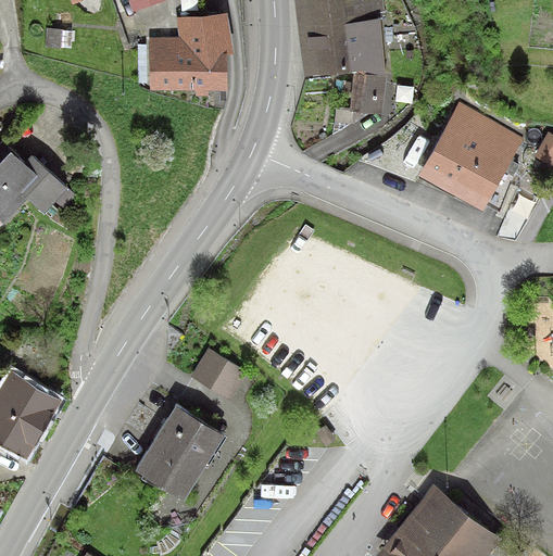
[(123,0),(127,11),(159,0),(123,0)]
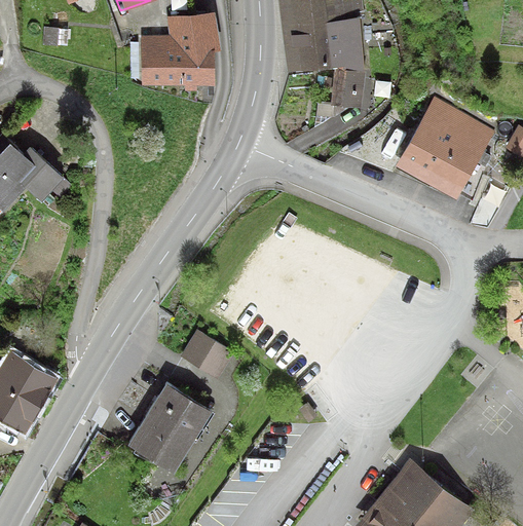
[(363,62),(353,0),(269,0),(281,74),(336,66),(334,104),(359,107),(363,62)]
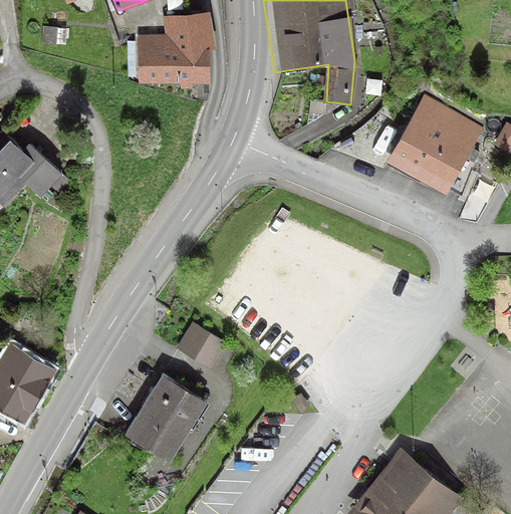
[(163,34),(136,35),(134,82),(207,86),(208,46),(202,13),(163,16),(163,34)]
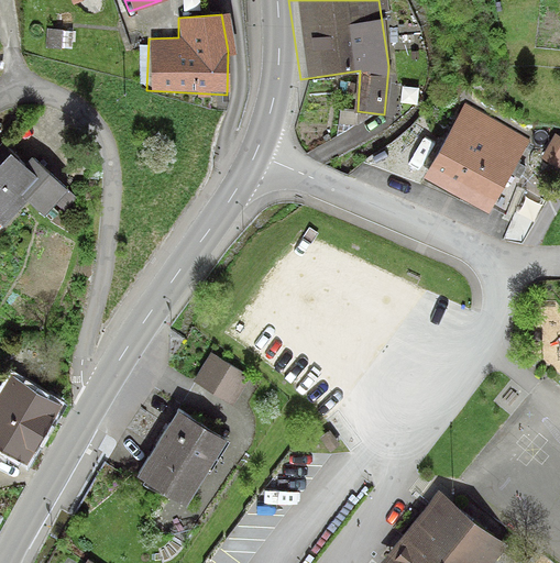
[(59,25),(44,26),(44,46),(59,46),(59,25)]
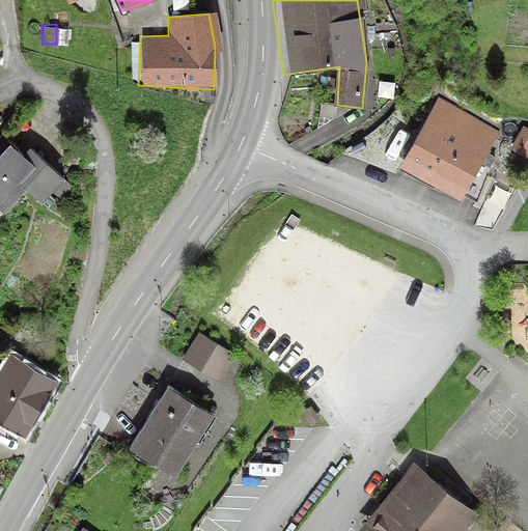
[(500,131),(439,98),(400,168),(462,201),(500,131)]
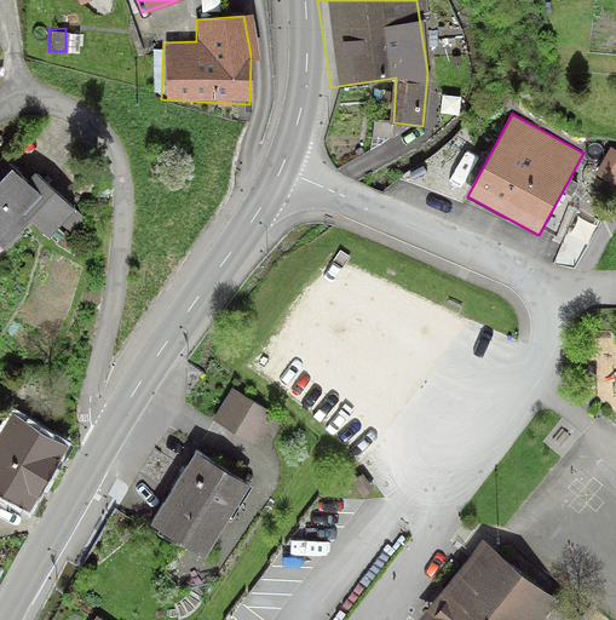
[(615,181),(615,151),(608,148),(592,178),(612,189),(615,181)]
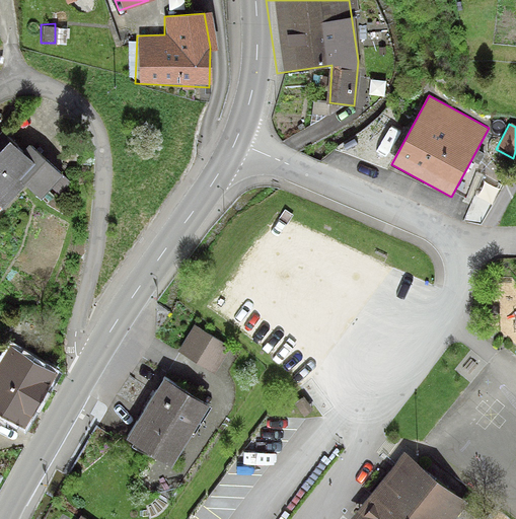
[(10,130),(0,142),(0,205),(23,178),(40,193),(49,182),(56,189),(68,175),(25,139),(23,142),(10,130)]
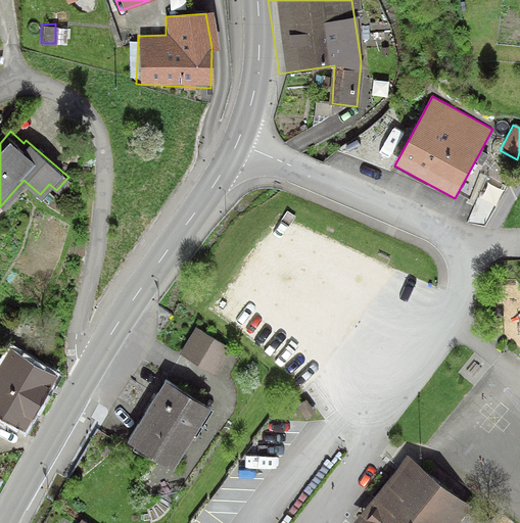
[(197,328),(181,353),(218,377),(234,352),(197,328)]
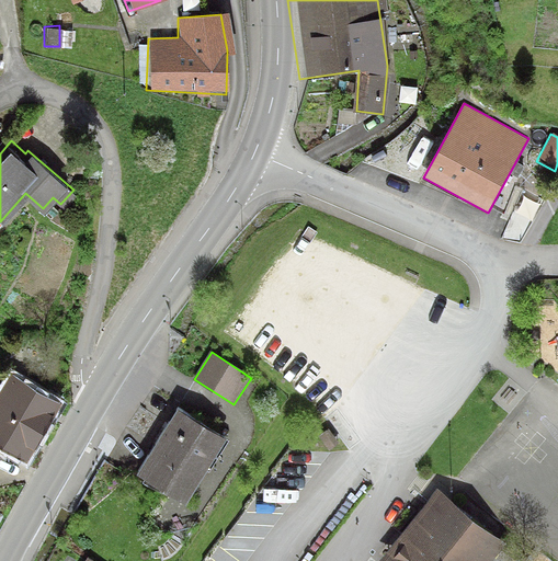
[(0,438),(23,454),(59,395),(15,365),(0,388),(0,438)]
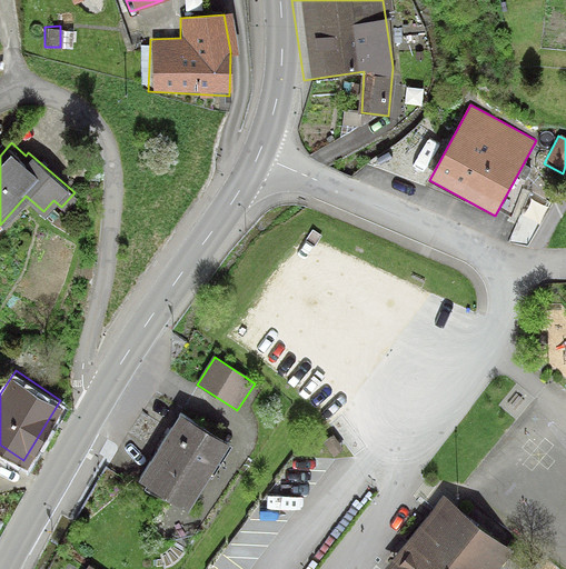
[(232,445),(178,413),(139,481),(194,512),(232,445)]
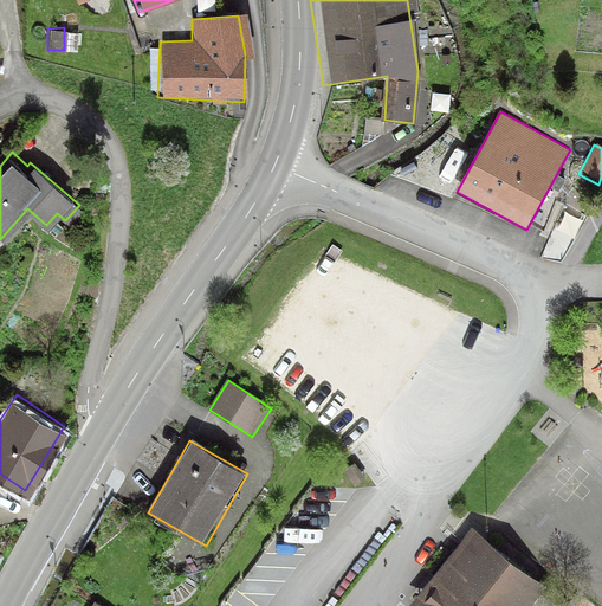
[(473,527),(408,601),(413,605),(522,605),(541,585),(473,527)]
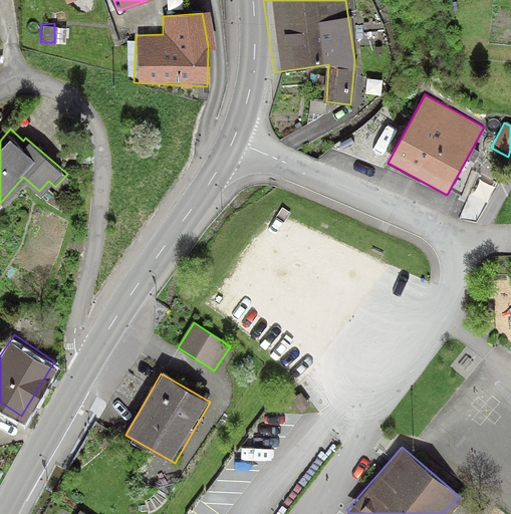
All buildings are outlined.
